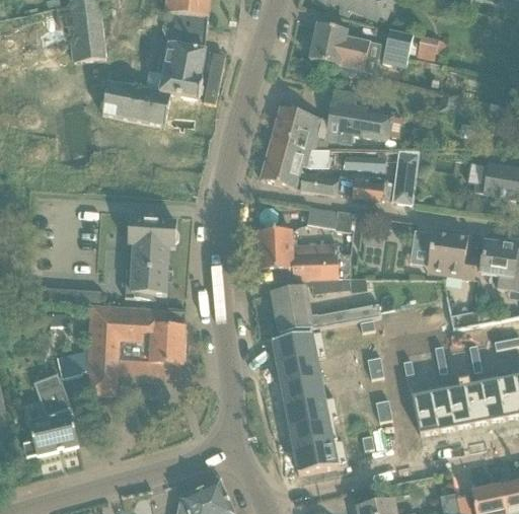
[(173,0),(172,11),(209,15),(210,0),(173,0)]
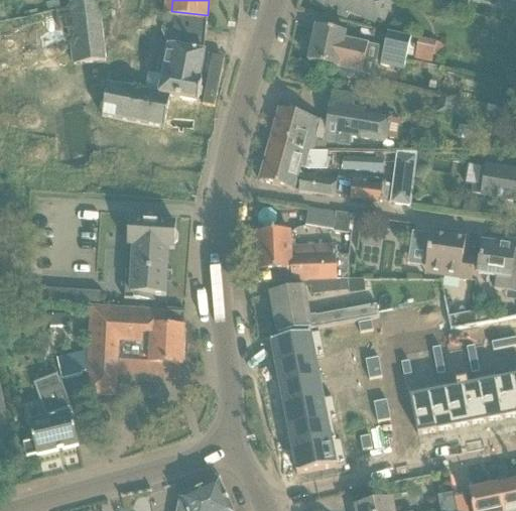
[(88,2),(80,3),(82,15),(90,14),(88,2)]
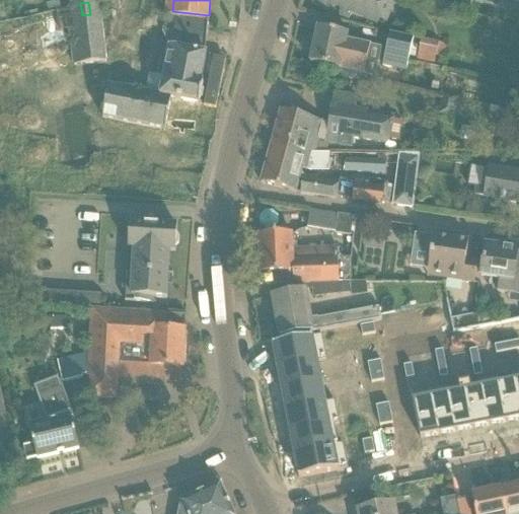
[(80,7),(72,9),(74,20),(82,19),(80,7)]
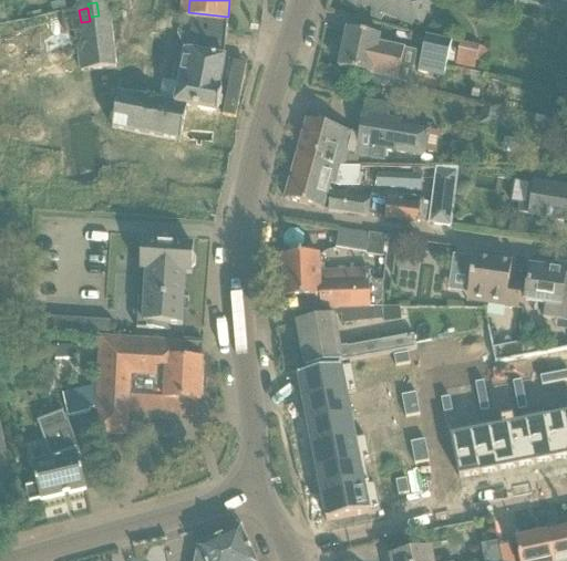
[(161,10),(160,19),(173,20),(174,11),(161,10)]
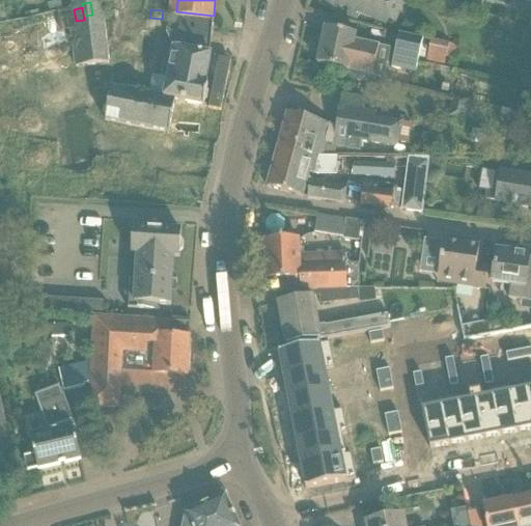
[(39,11),(27,14),(29,22),(40,20),(39,11)]
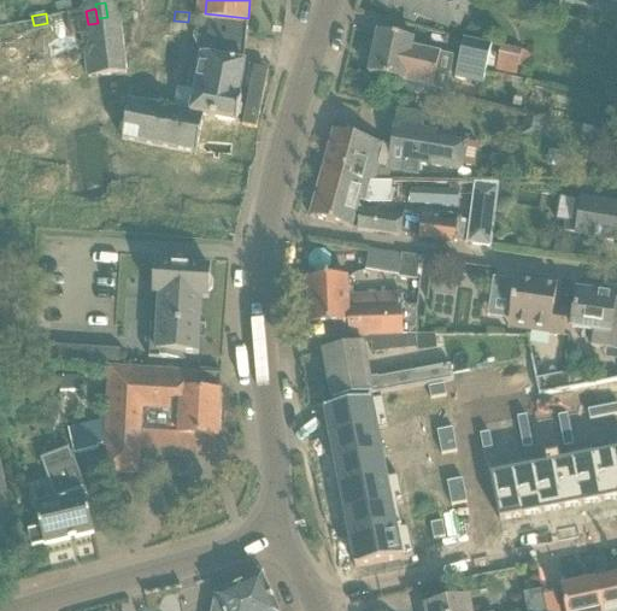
[(205,13),(203,34),(246,37),(248,18),(205,13)]
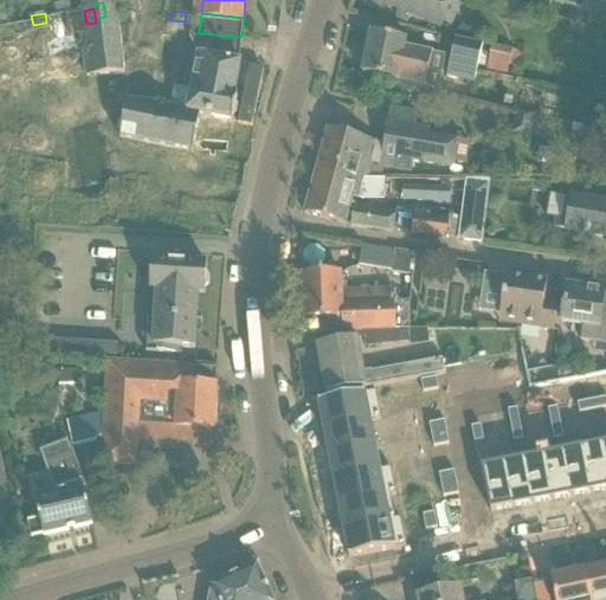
[(31,15),(17,19),(19,27),(33,25),(31,15)]
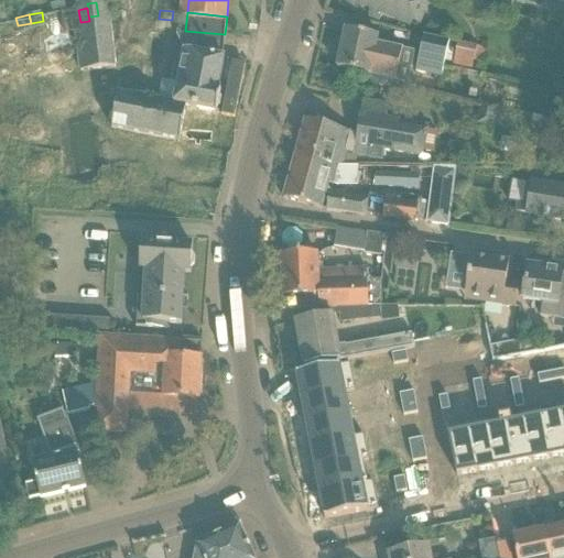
[(345,25),(336,64),(396,77),(402,44),(377,39),(378,32),(366,30),(345,25)]
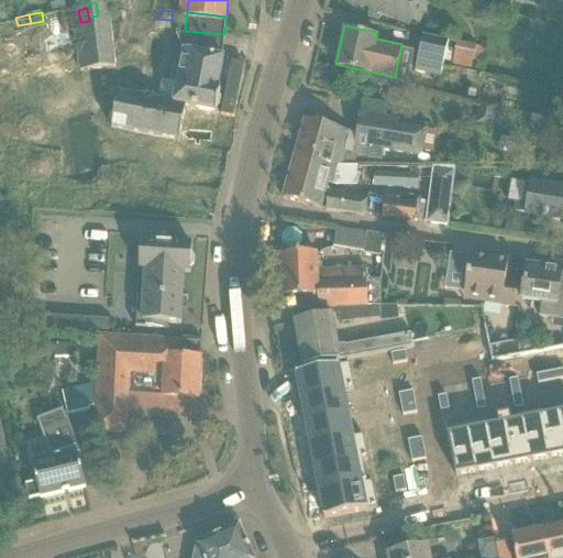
[(422,32),(414,68),(439,75),(448,39),(422,32)]
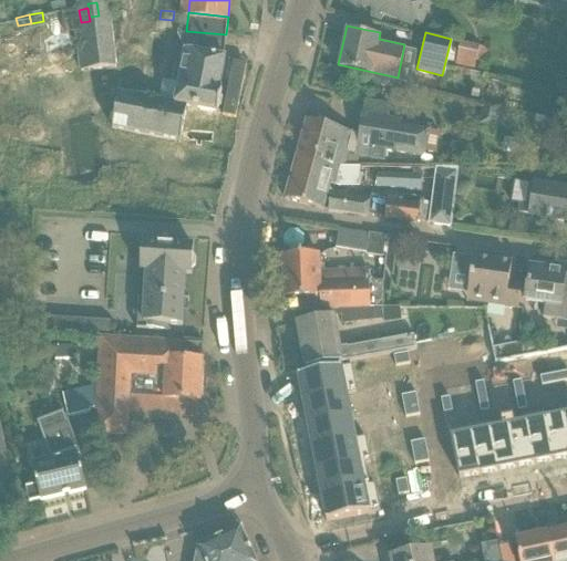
[(123,35),(92,40),(100,85),(130,81),(123,35)]
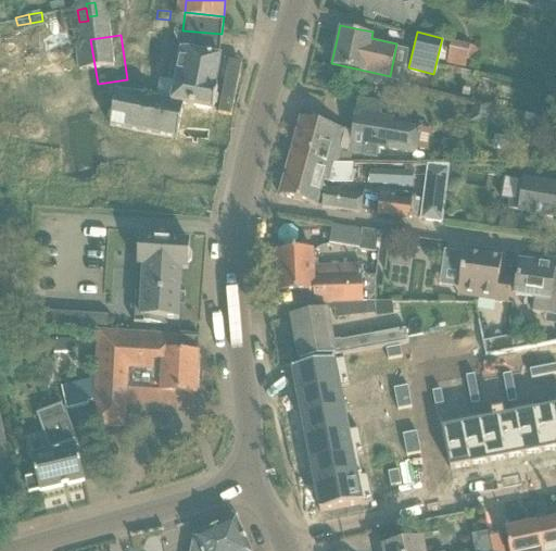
[(464,63),(469,40),(451,37),(446,59),(464,63)]
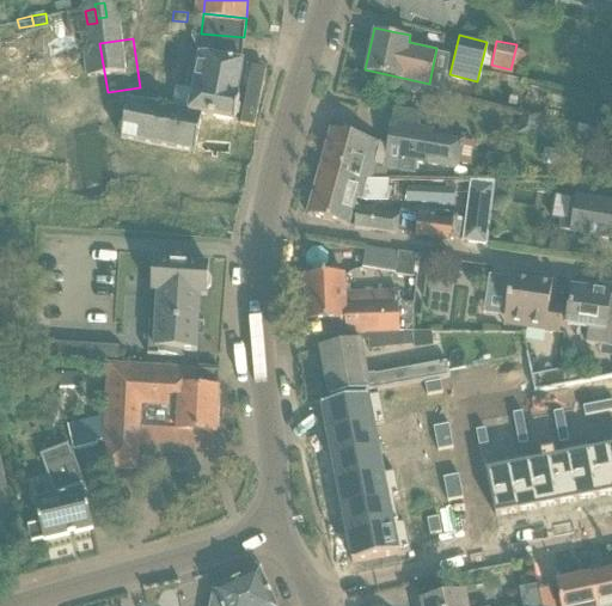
[(99,43),(68,48),(77,97),(108,92),(99,43)]
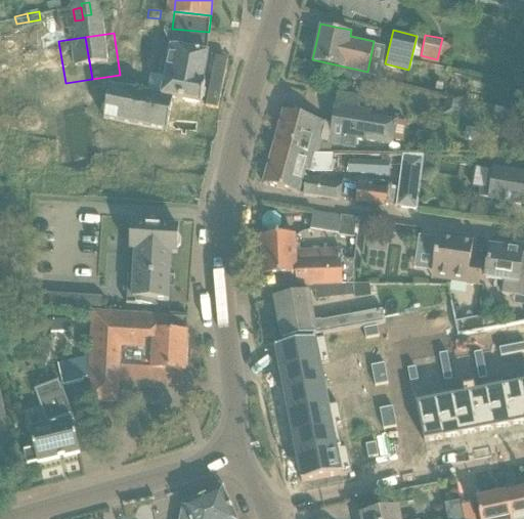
[(151,40),(148,52),(157,53),(159,41),(151,40)]
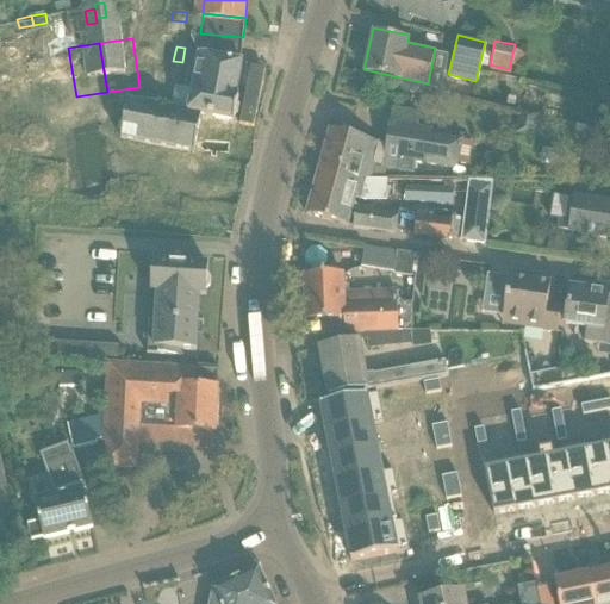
[(68,48),(37,54),(45,101),(76,97),(68,48)]
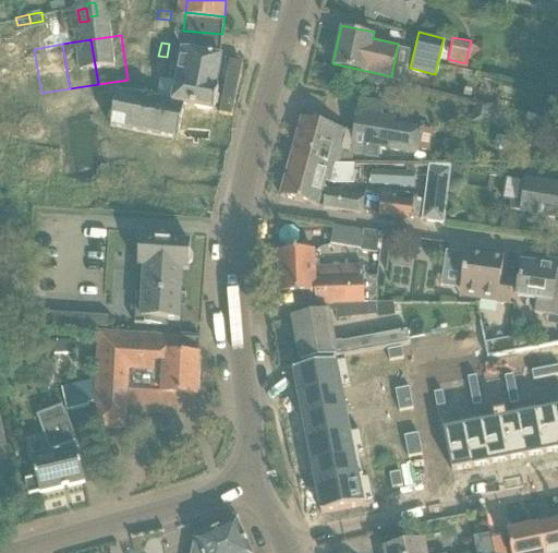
[(172,61),(170,76),(174,77),(171,99),(214,107),(215,103),(217,100),(219,93),(217,89),(218,85),(215,85),(220,56),(221,55),(181,47),(179,62),(172,61)]
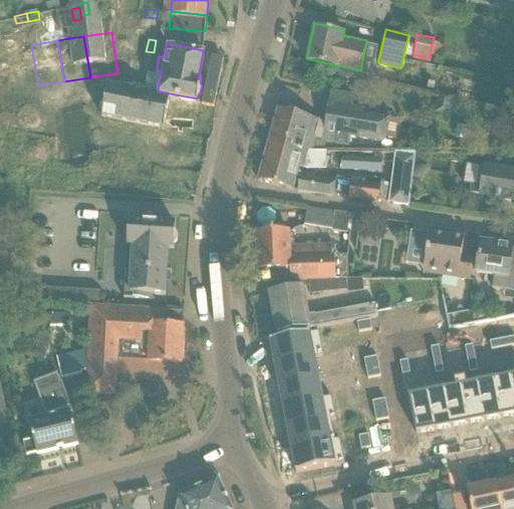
[(31,45),(4,49),(11,90),(38,85),(31,45)]
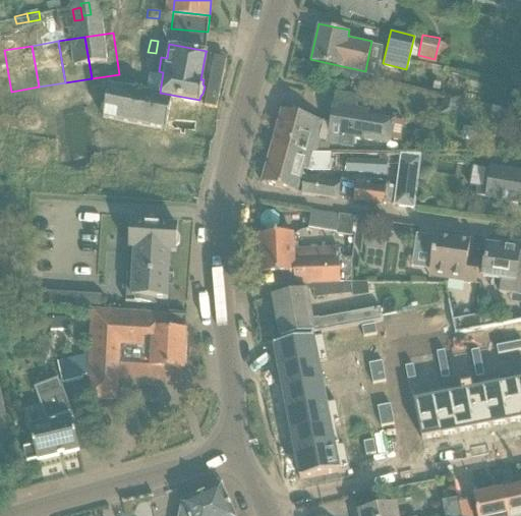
[(136,63),(135,71),(148,73),(149,65),(136,63)]
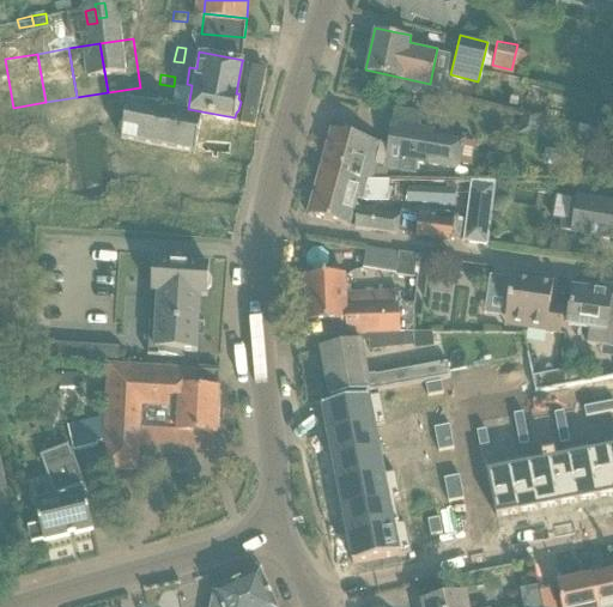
[(159,84),(157,93),(171,96),(174,86),(159,84)]
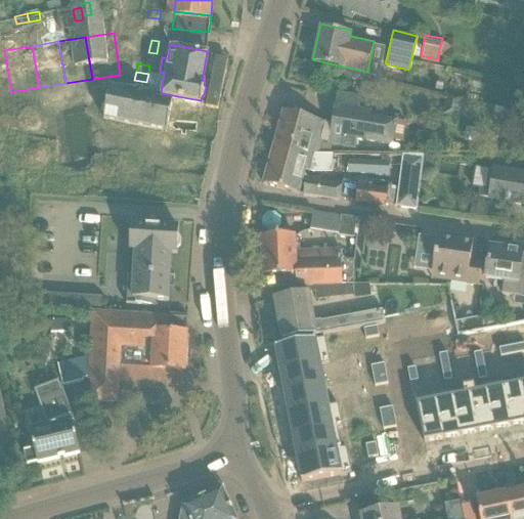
[(134,80),(133,87),(145,90),(146,82),(134,80)]
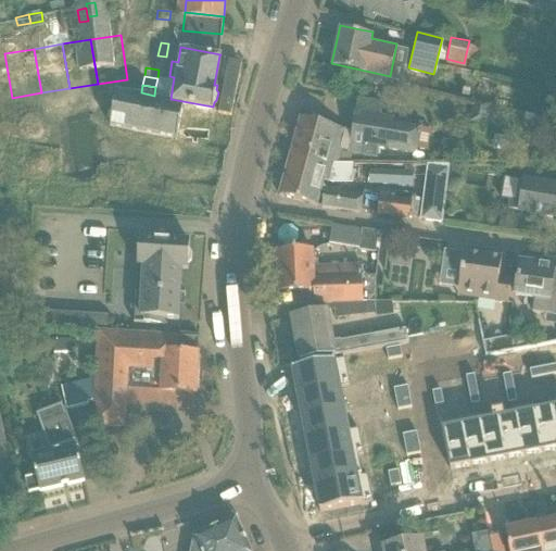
[(469,119),(485,122),(491,100),(475,96),(469,119)]
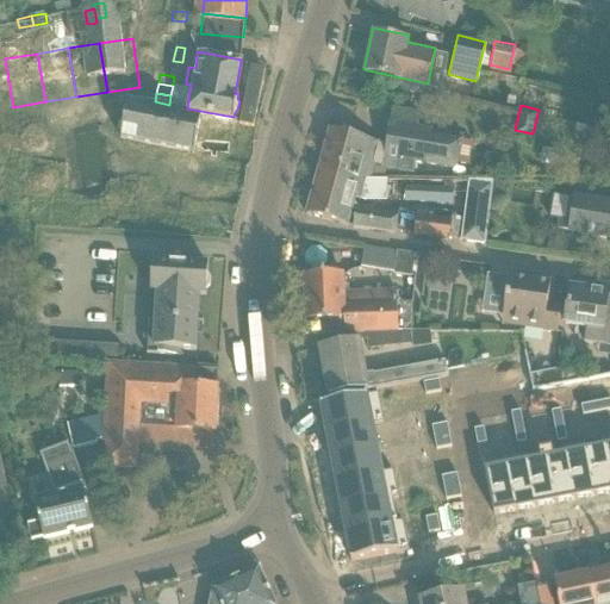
[(329,125),(317,169),(356,181),(360,173),(371,175),(374,162),(381,163),(412,168),(415,159),(427,161),(427,160),(458,164),(458,160),(468,162),(473,136),(462,134),(461,134),(412,123),(388,119),(385,142),(378,139),(379,138),(329,125)]
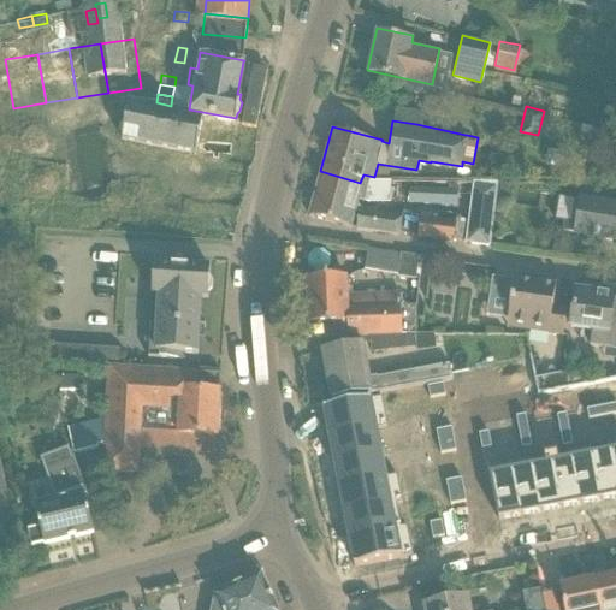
[(78,148),(75,190),(95,193),(98,149),(78,148)]
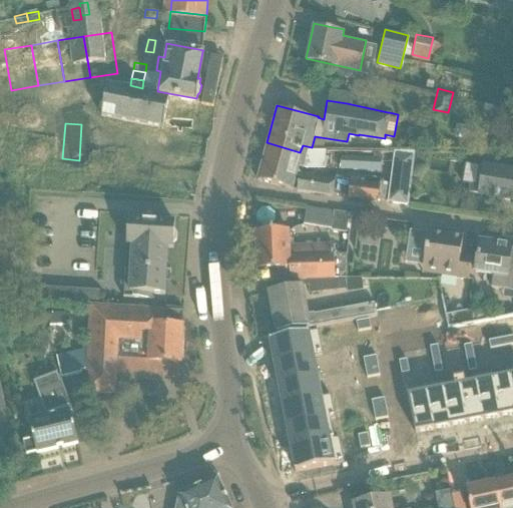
[(267,142),(257,176),(292,186),(299,162),(307,165),(318,165),(318,160),(324,160),(324,148),(312,147),(303,145),(300,152),(267,142)]
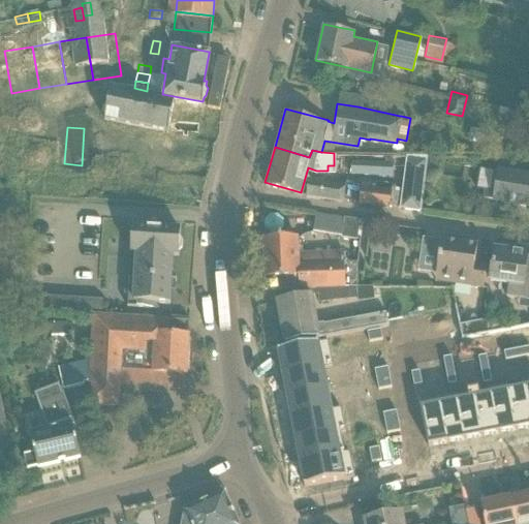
[(406,179),(403,206),(421,208),(428,154),(406,153),(403,178),(406,179)]
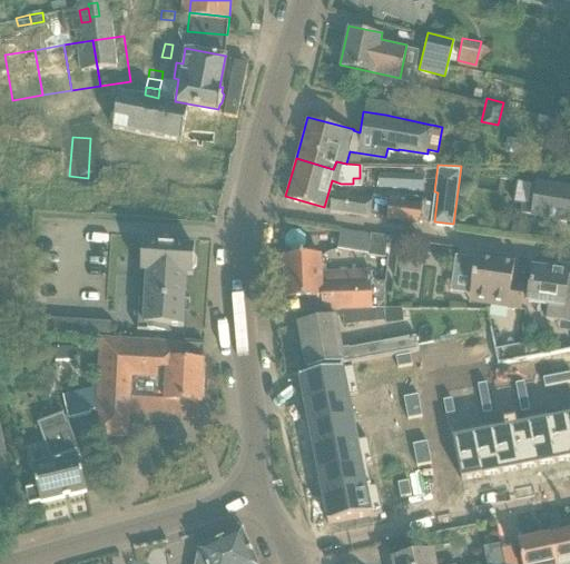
[(379,170),(377,182),(422,186),(423,172),(379,170)]
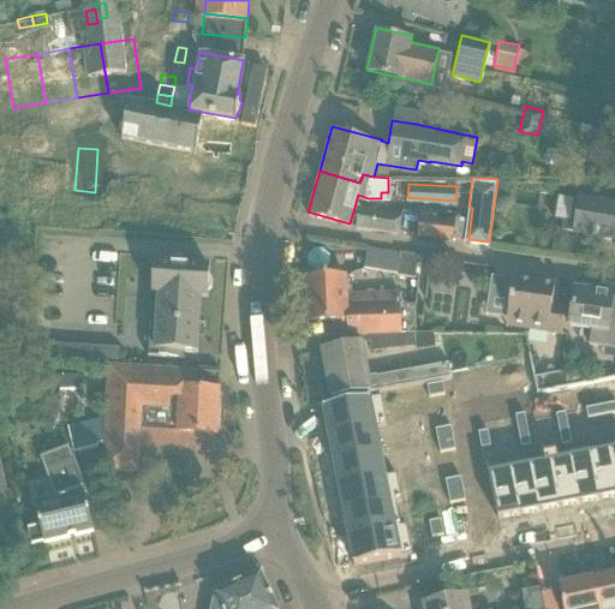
[(560,193),(556,218),(563,219),(562,227),(614,236),(614,203),(567,195),(560,193)]
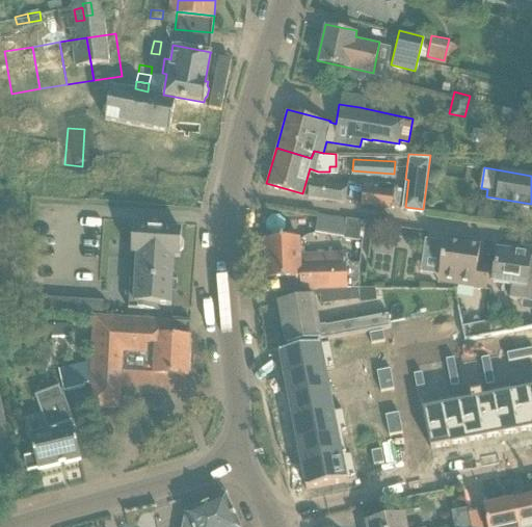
[(310,179),(308,193),(344,199),(345,193),(356,195),(360,181),(347,180),(346,185),(310,179)]
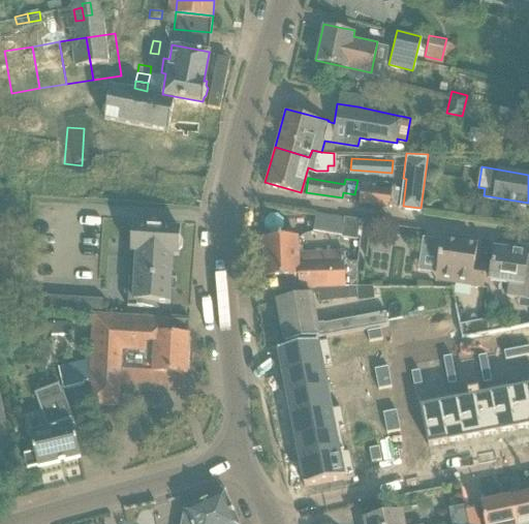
[(51,180),(50,188),(62,189),(63,181),(51,180)]
